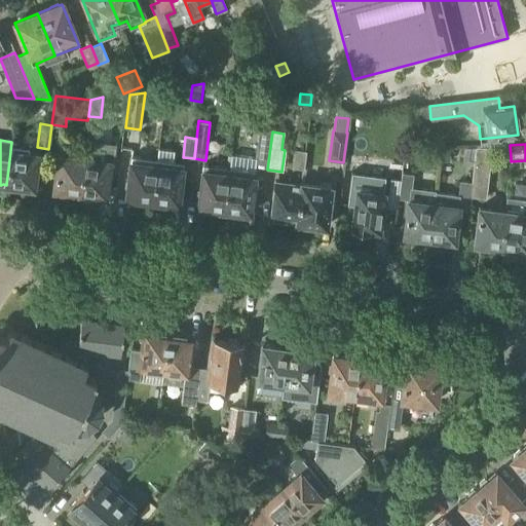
[(499,158),(511,158),(510,145),(499,146),(499,158)]
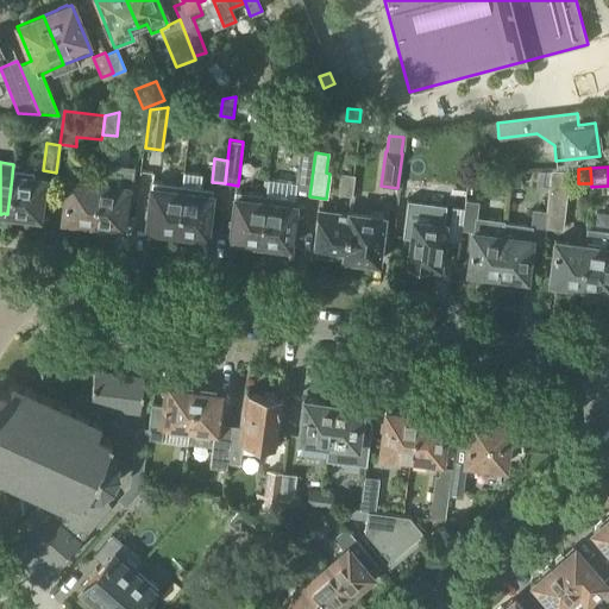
[(546,227),(563,230),(570,169),(551,170),(545,211),(547,212),(546,227)]
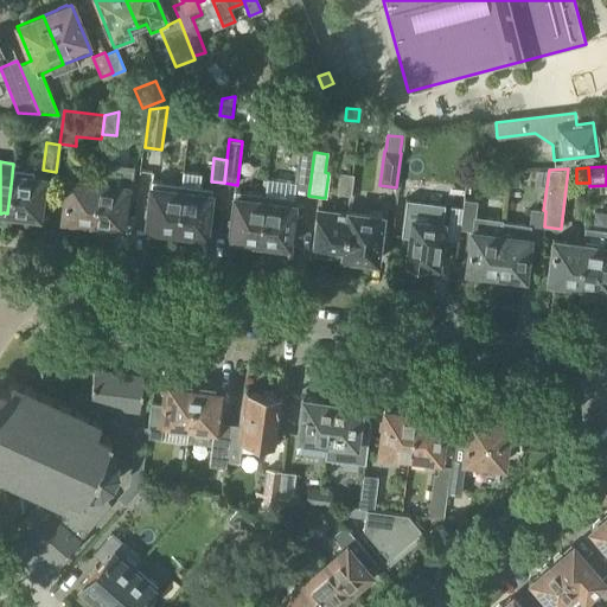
[(307,196),(311,172),(298,170),(295,193),(307,196)]
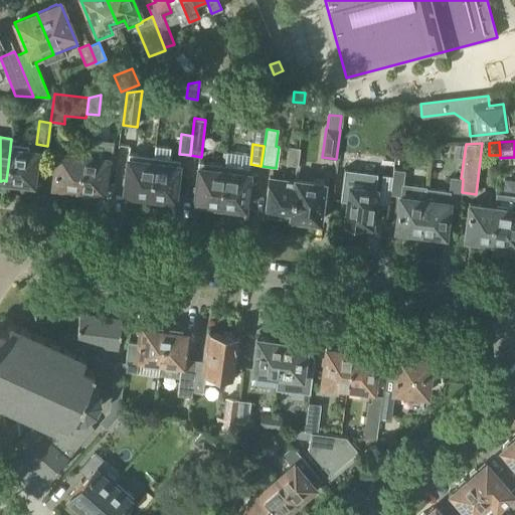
[(428,146),(430,159),(440,158),(439,145),(428,146)]
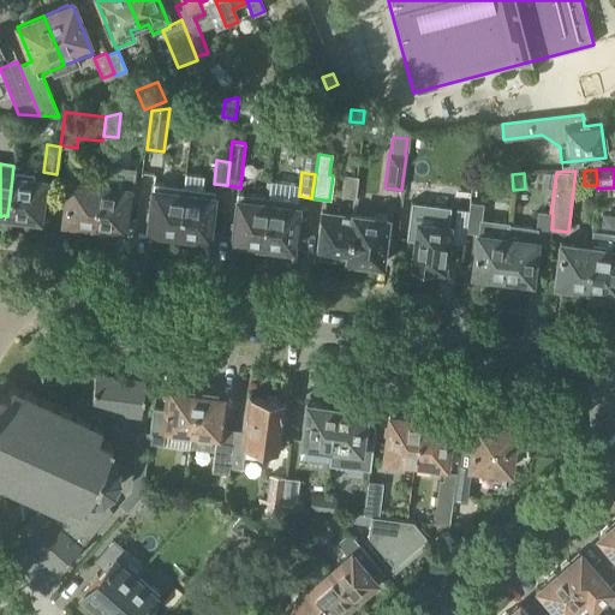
[(354,197),(357,177),(345,175),(342,195),(354,197)]
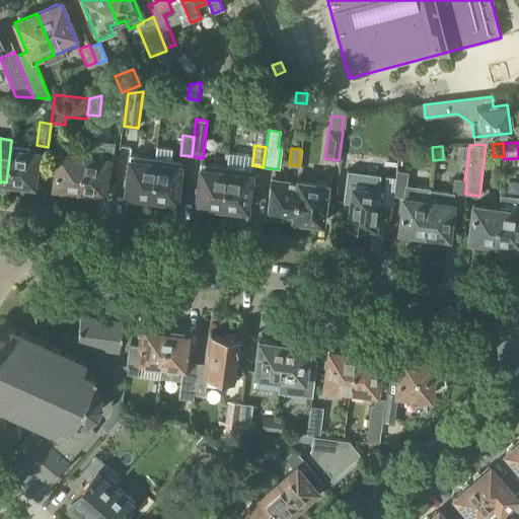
[(10,150),(6,182),(11,182),(12,184),(18,184),(19,183),(32,186),(36,152),(10,149),(10,150)]
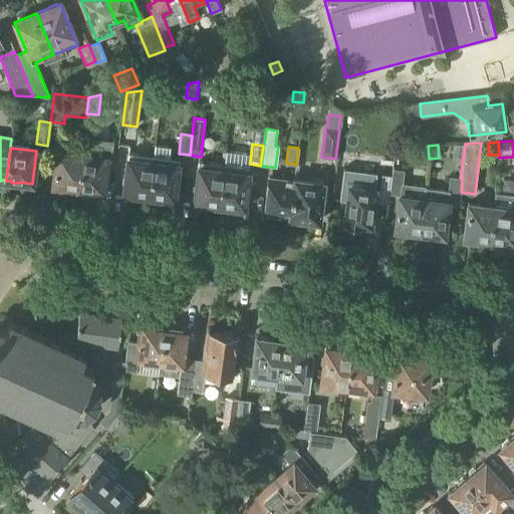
[(52,186),(56,186),(57,188),(63,189),(65,187),(76,189),(82,150),(71,149),(71,153),(57,151),(52,186)]
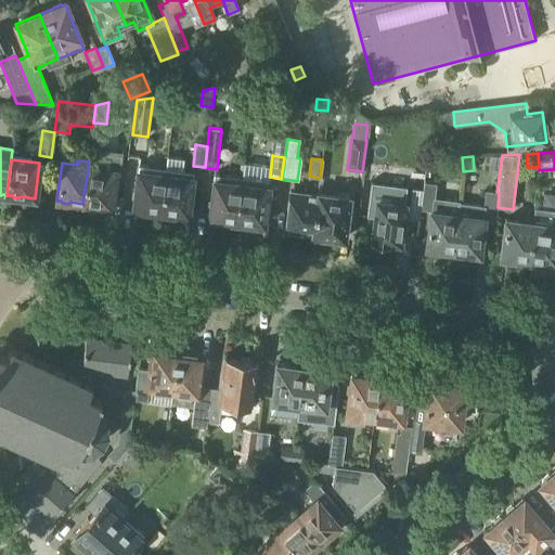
[(89,162),(82,204),(97,206),(98,207),(104,208),(106,207),(111,207),(116,170),(99,168),(99,164),(89,162)]
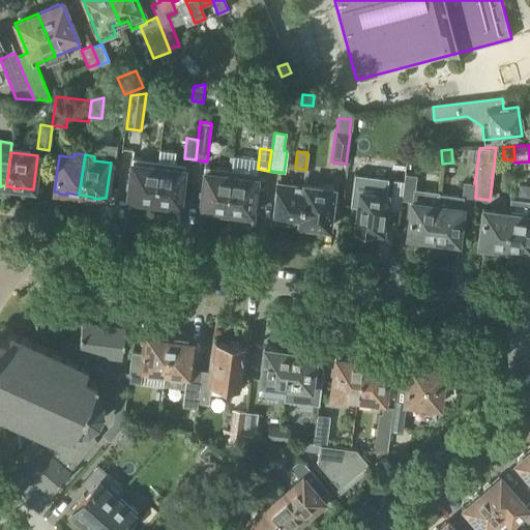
[(126,199),(138,201),(140,204),(148,205),(151,203),(152,203),(156,167),(143,166),(143,160),(131,158),(126,199)]
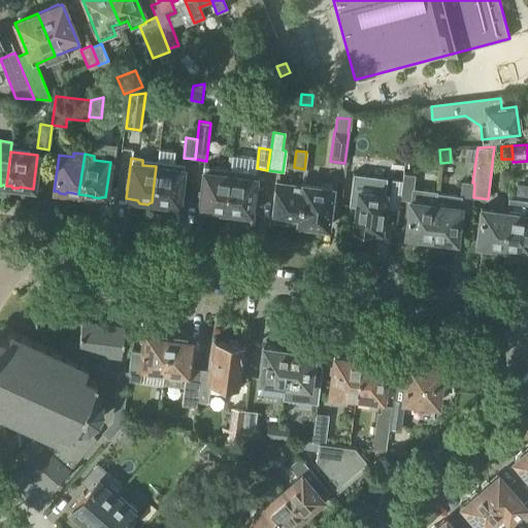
[(156,166),(152,202),(154,202),(156,205),(164,207),(166,204),(178,205),(184,165),(173,164),(173,168),(156,166)]
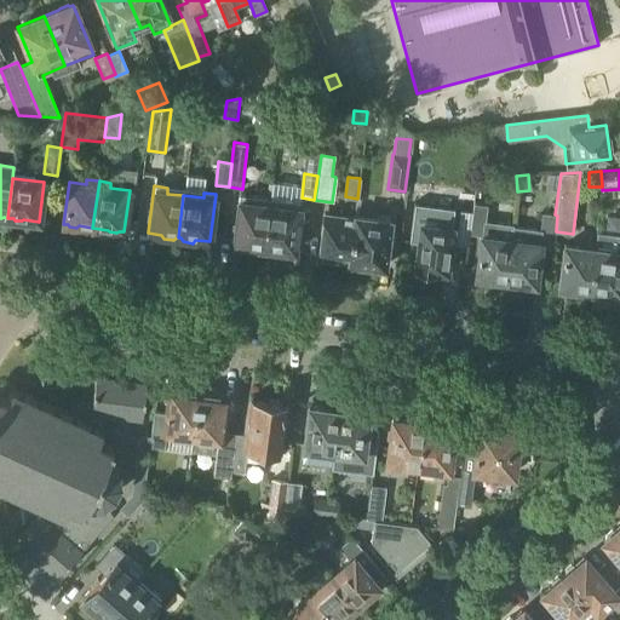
[(233,244),(247,246),(248,251),(259,252),(262,247),(264,248),(270,200),(240,196),(233,244)]
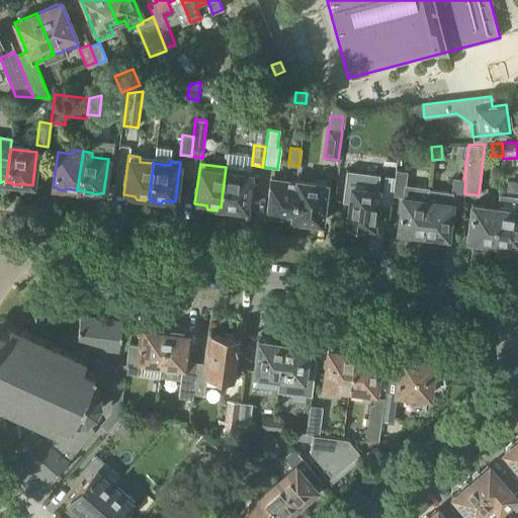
[(226,167),(221,207),(222,207),(224,211),(232,212),(235,208),(246,210),(251,171),(226,167)]
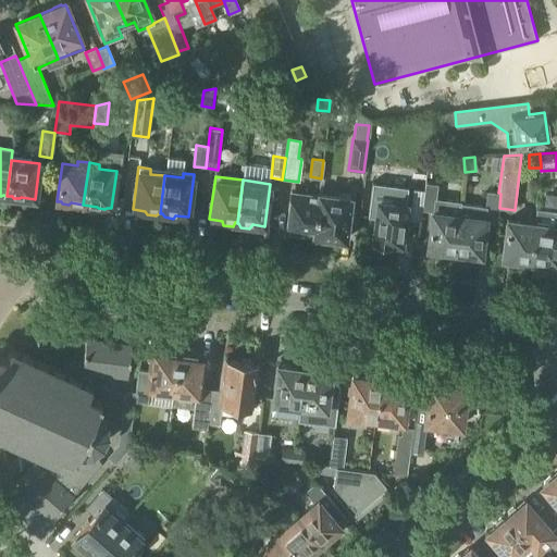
[(426,249),(432,249),(432,251),(438,252),(441,250),(454,252),(458,215),(459,205),(460,201),(435,198),(437,184),(424,183),(422,209),(432,210),(426,249)]
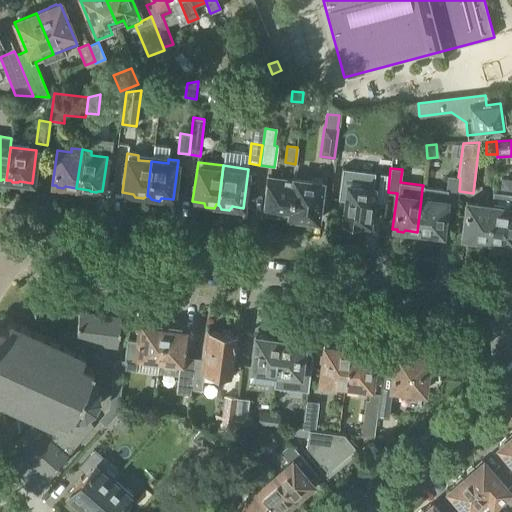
[(459,191),(460,178),(458,177),(447,176),(445,191),(444,198),(458,199),(459,191)]
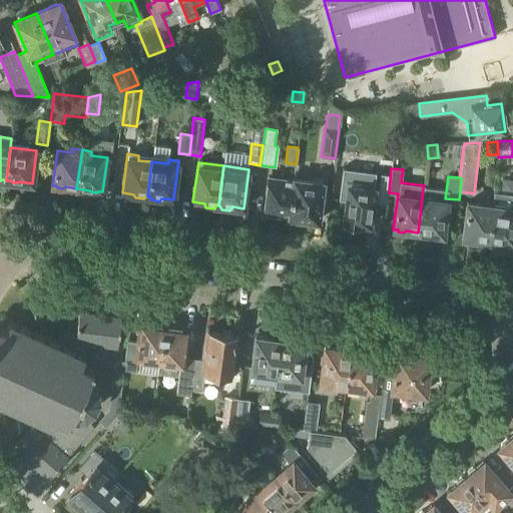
[(264,212),(267,213),(268,215),(276,216),(279,214),(289,215),(288,218),(289,218),(294,178),(293,178),(293,180),(268,177),(264,212)]
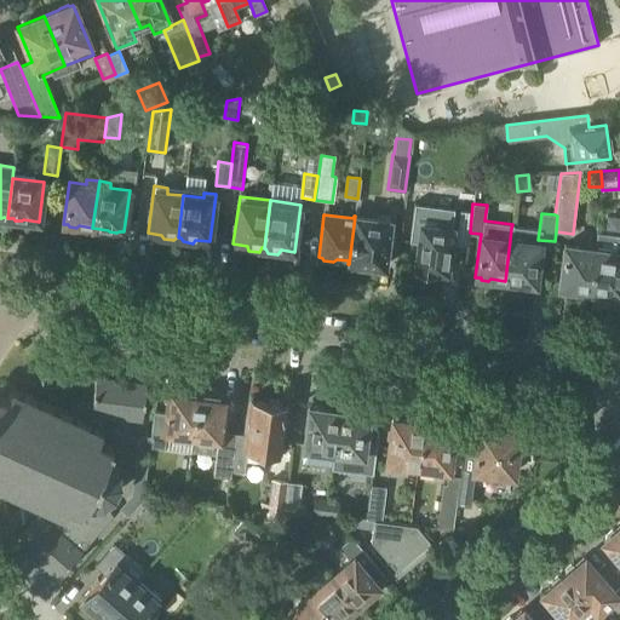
[(355,216),(349,264),(350,264),(354,269),(363,270),(367,267),(384,268),(390,219),(355,216)]
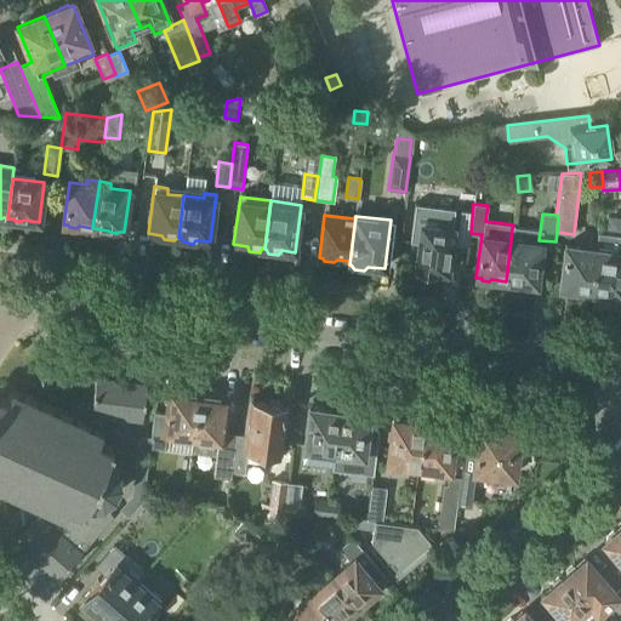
[(415,268),(417,268),(420,273),(429,274),(433,271),(446,272),(453,228),(421,224),(421,227),(412,227),(410,240),(419,241),(415,268)]
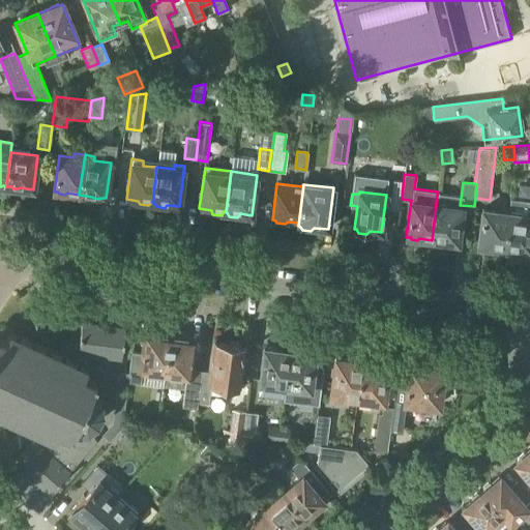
[(436,205),(432,240),(444,241),(446,243),(452,244),(453,243),(457,243),(462,208),(460,208),(460,205),(461,198),(437,195),(436,205)]
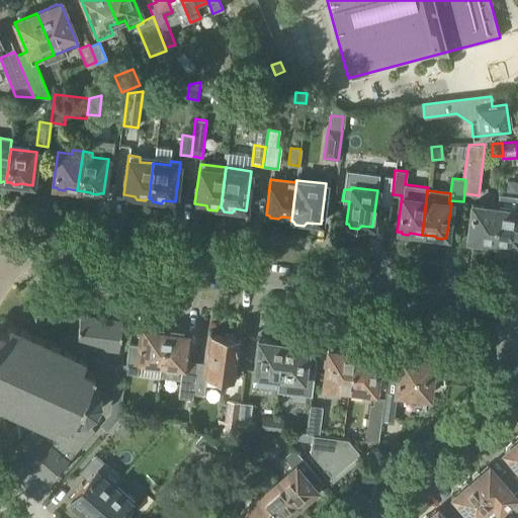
[(496,208),(492,244),(495,244),(497,246),(502,247),(505,246),(517,247),(517,197),(498,195),(497,208),(496,208)]
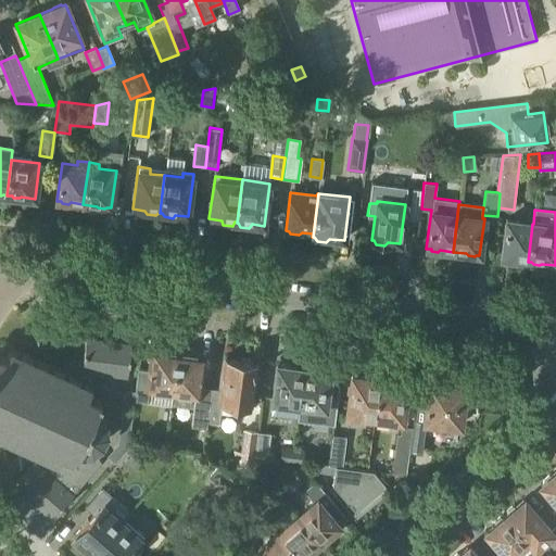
[(502,258),(514,260),(516,262),(522,263),(526,262),(528,262),(532,224),(506,220),(502,258)]
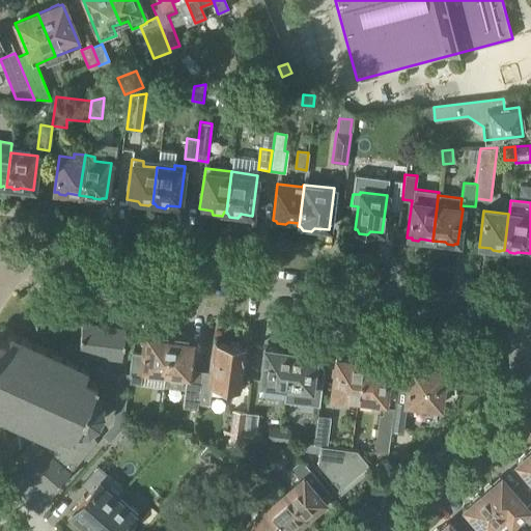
[(120,360),(124,329),(82,323),(78,355),(75,362),(10,332),(5,341),(0,338),(0,415),(34,430),(30,440),(32,442),(12,464),(49,496),(96,441),(87,428),(96,423),(102,413),(100,398),(93,390),(95,384),(83,378),(87,368),(86,367),(91,356),(120,360)]
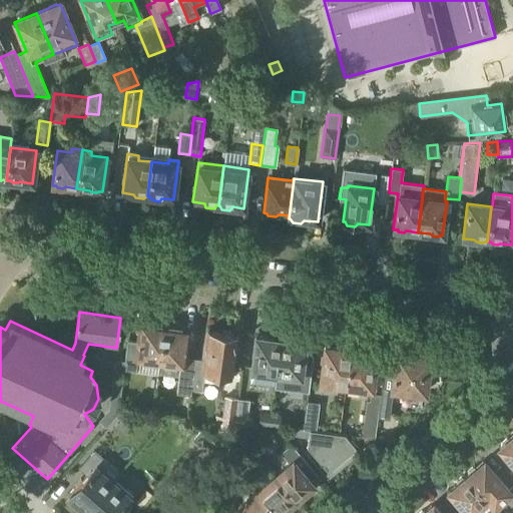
[(159,363),(163,326),(140,323),(138,341),(135,360),(136,360),(159,363)]
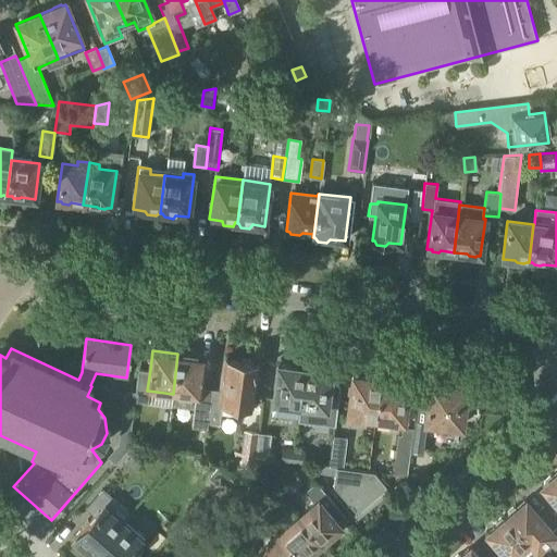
[(207,429),(211,390),(200,388),(203,357),(177,354),(173,394),(195,397),(190,426),(207,429)]
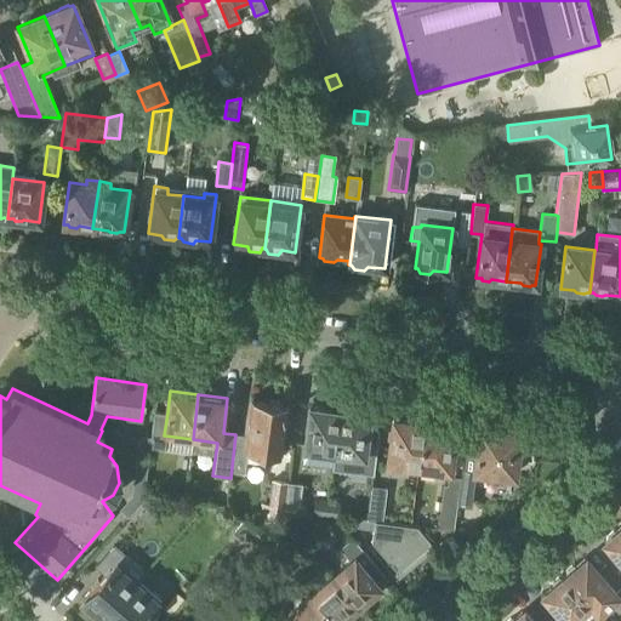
[(231,478),(232,469),(244,472),(246,449),(279,454),(285,405),(252,402),(248,436),(235,434),(231,478)]
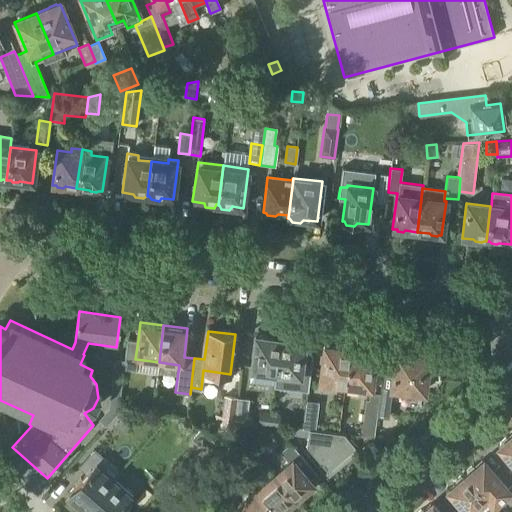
[(250,369),(251,370),(250,382),(273,385),(275,369),(279,339),(254,336),(250,369)]
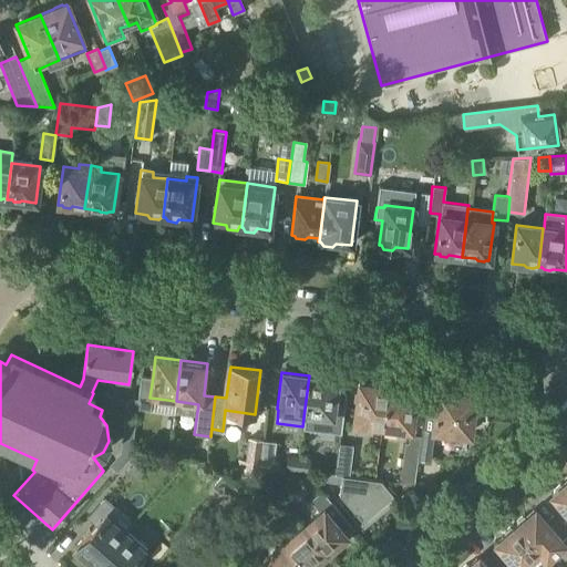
[(305,409),(302,426),(339,431),(343,390),(334,389),(336,380),(309,375),(305,409)]
